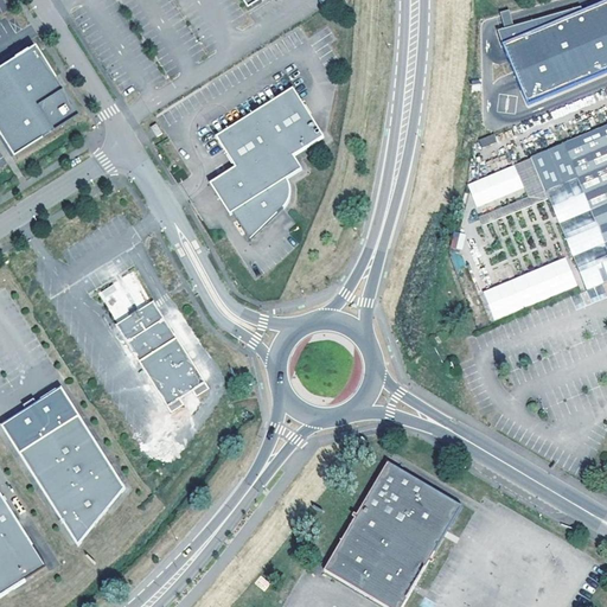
[(528,102),(606,71),(606,1),(585,12),(515,25),(509,10),(500,12),(505,29),(498,30),(503,43),(510,61),(515,71),(521,87),(528,102)]
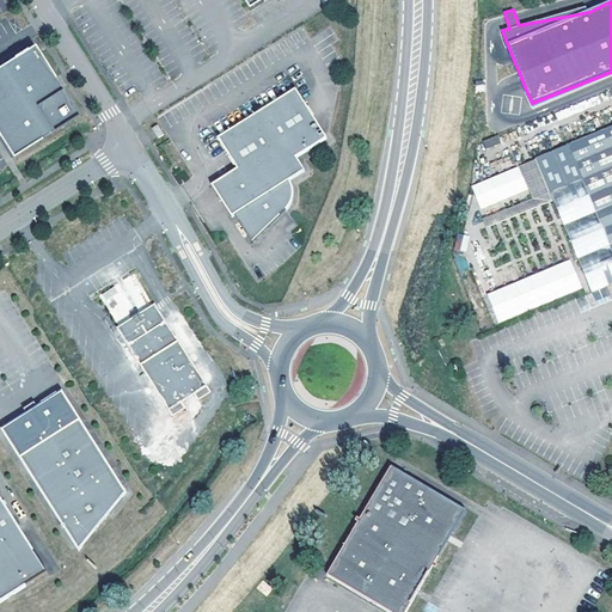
[(28,37),(0,53),(0,145),(4,152),(73,108),(28,37)]
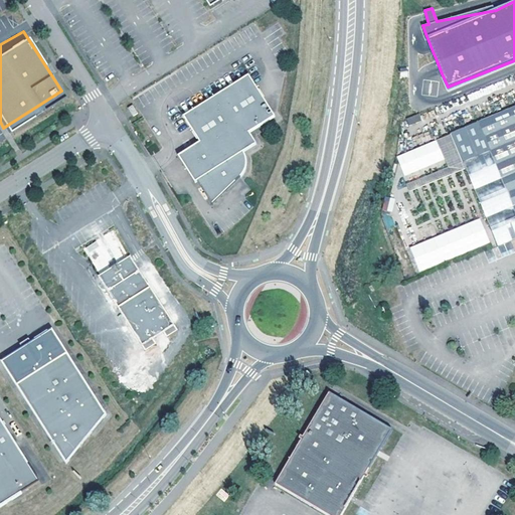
[(248,132),(274,116),(247,73),(182,116),(199,142),(177,156),(194,182),(195,182),(197,180),(212,204),(242,173),(243,172),(244,169),(245,166),(245,164),(245,161),(245,158),(244,156),(244,154),(242,151),(255,143),(248,132)]
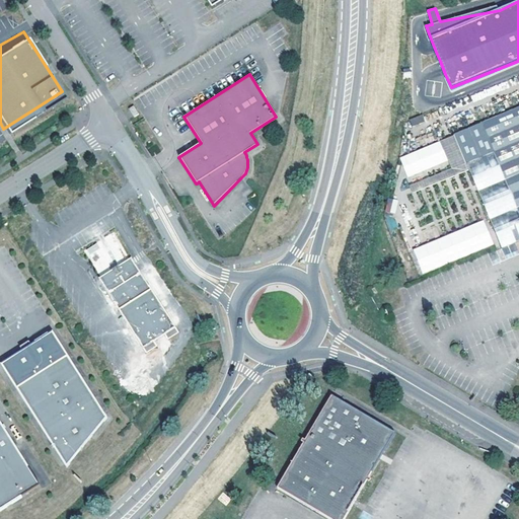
[(132,102),(127,105),(134,117),(138,114),(132,102)]
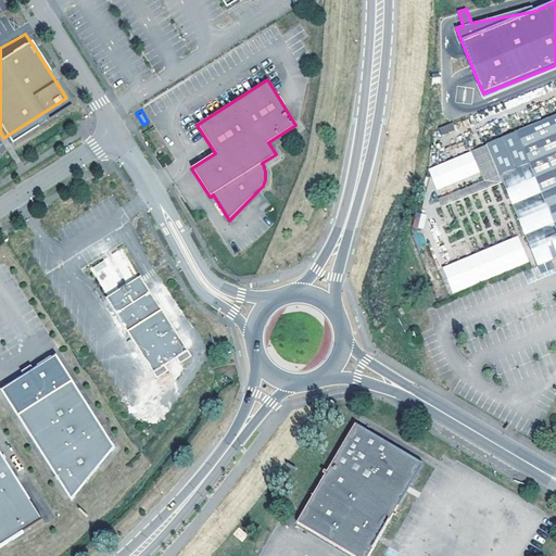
[(555,114),(487,144),(500,176),(501,179),(503,184),(509,201),(530,248),(538,266),(544,263),(552,260),(555,257),(555,114)]
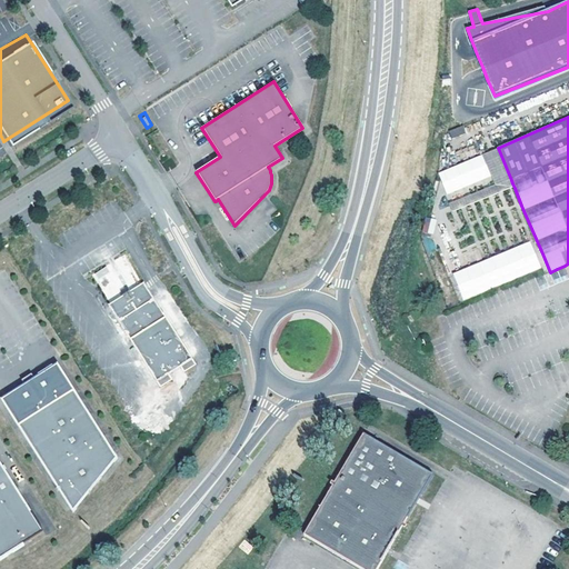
[(451,138),(466,133),(463,126),(449,130),(451,138)]
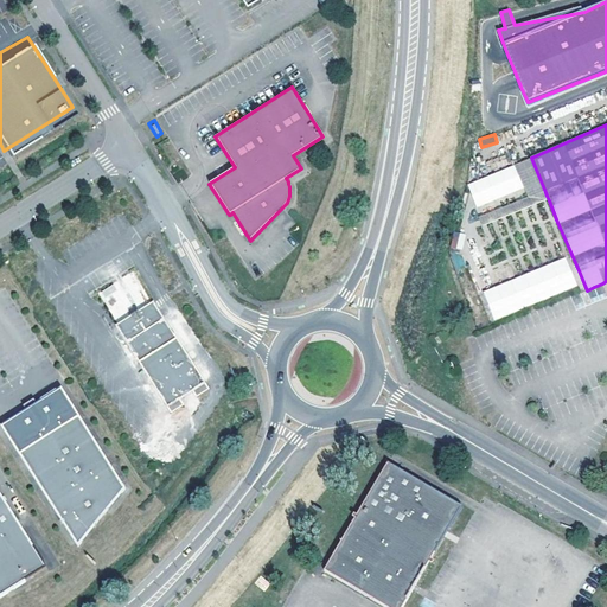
[(545,192),(531,158),(515,165),(524,187),(529,198),(545,192)]
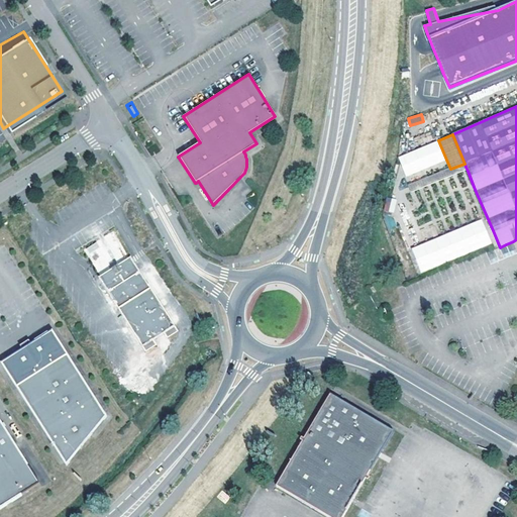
[(406,177),(446,160),(438,140),(399,158),(406,177)]
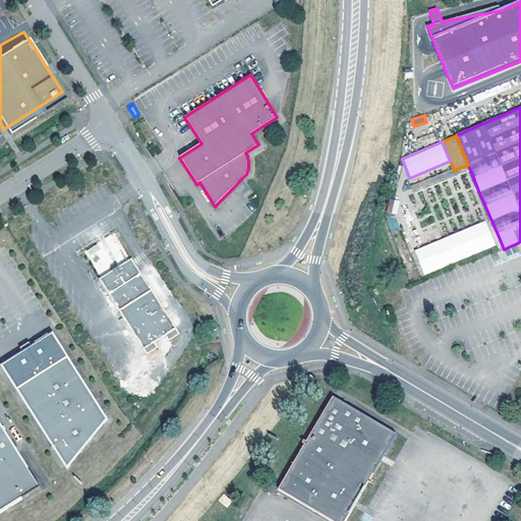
[(469,168),(468,165),(454,170),(412,187),(415,195),(471,172),(469,168)]
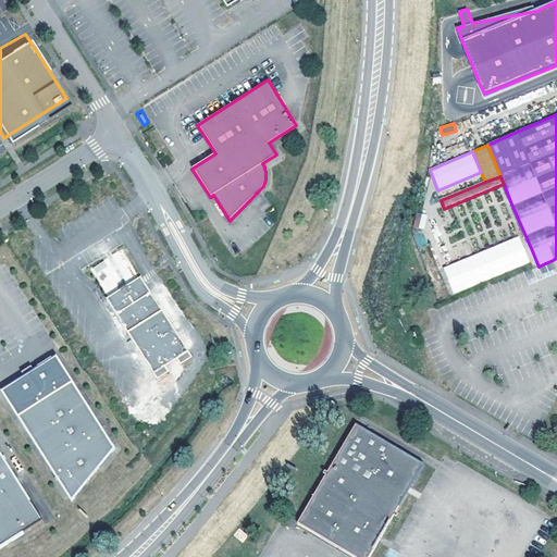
[(519,236),(443,268),(454,295),(531,263),(519,236)]
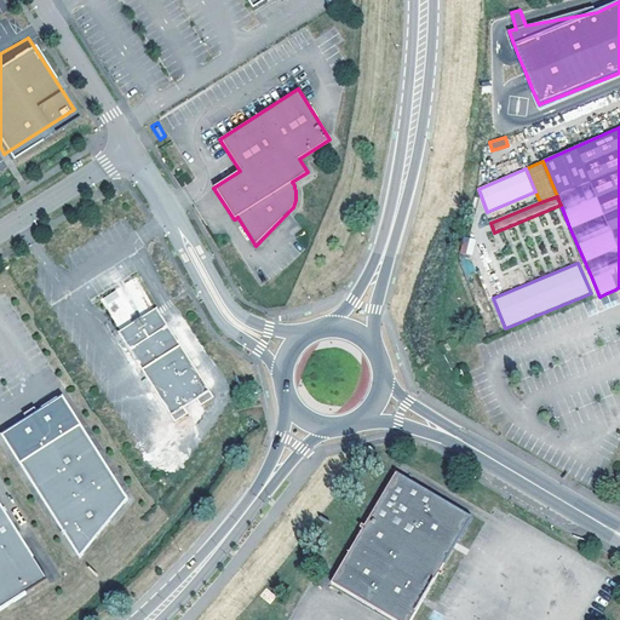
[(118,288),(101,300),(118,325),(135,314),(118,288)]
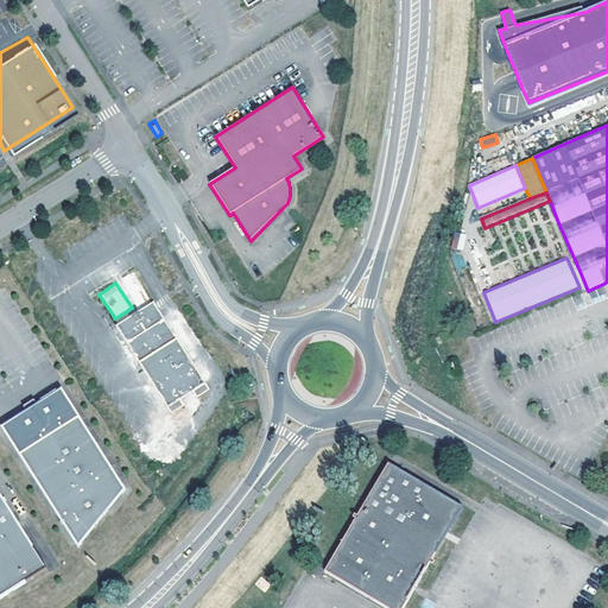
[(138,311),(118,325),(121,331),(146,315),(159,306),(154,301),(138,311)]
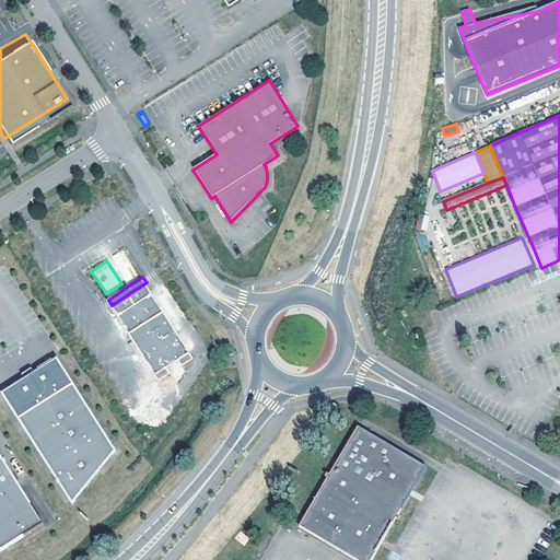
[(135,290),(112,305),(160,380),(172,372),(167,366),(179,360),(183,365),(195,358),(147,282),(135,290)]
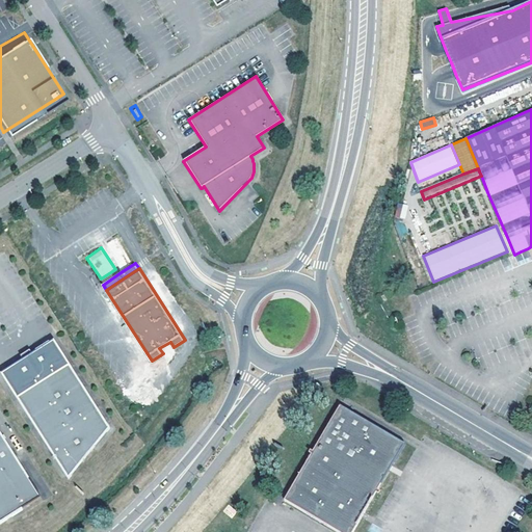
[(53,340),(1,373),(69,478),(110,427),(53,340)]
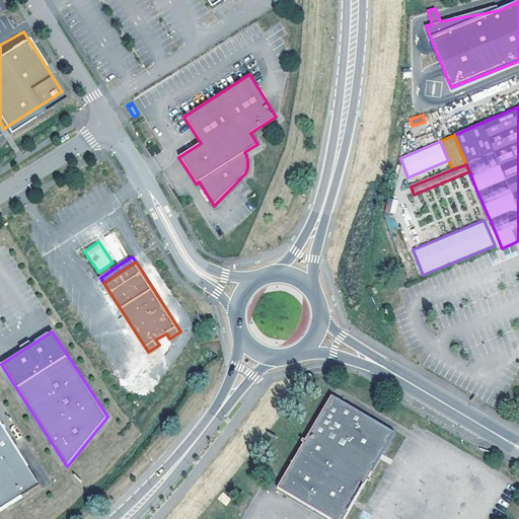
[(393,434),(330,396),(276,488),(326,518),(344,518),(354,502),(366,483),(381,455),(393,434)]
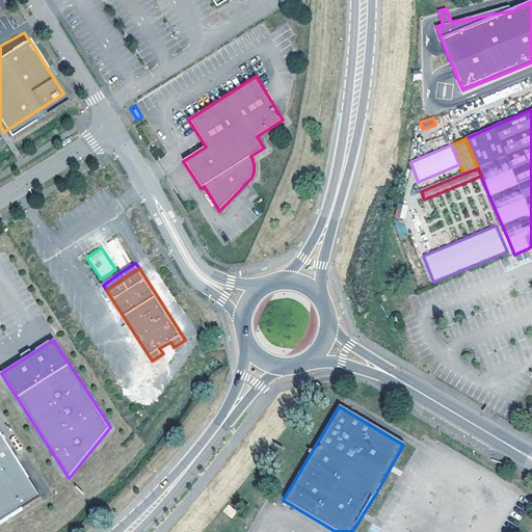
[(0,523),(44,496),(0,425),(0,523)]
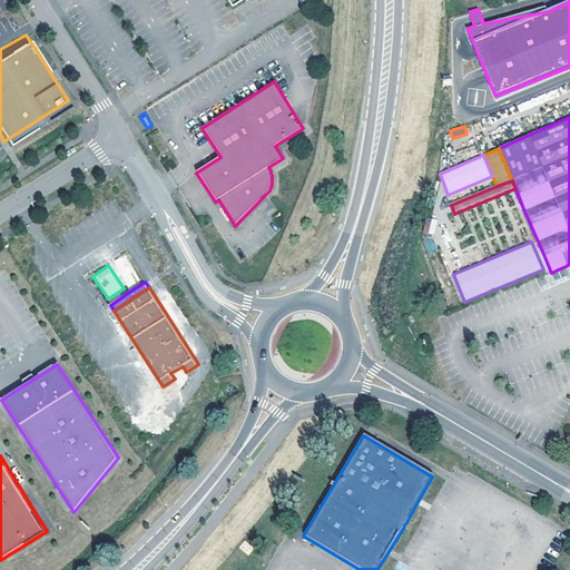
All buildings are outlined.
